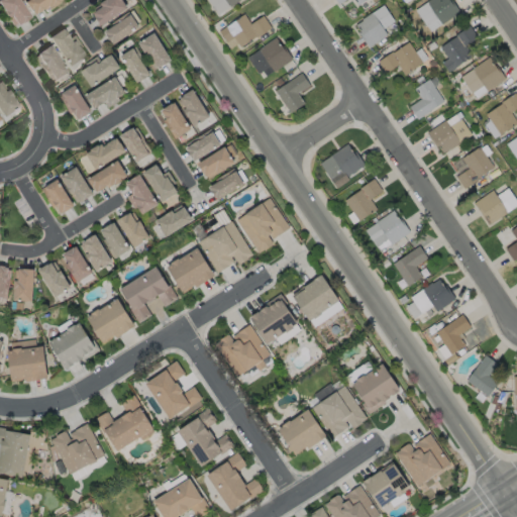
[(0,10),(0,0),(15,0),(26,18),(10,28),(0,10)]
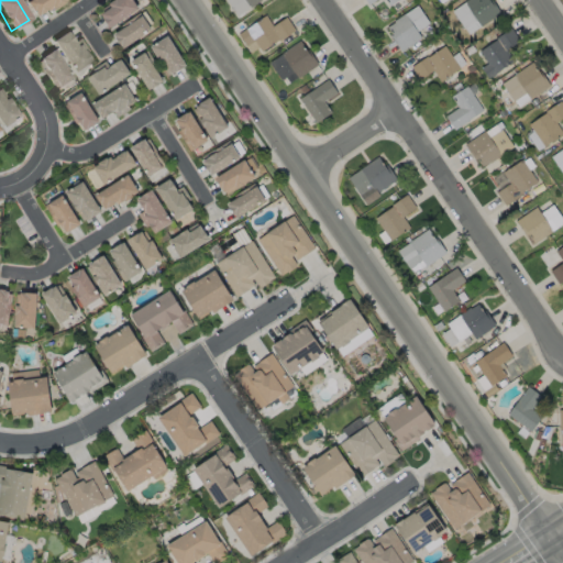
[(23,2),(26,0),(64,0),(33,19),(23,2)]
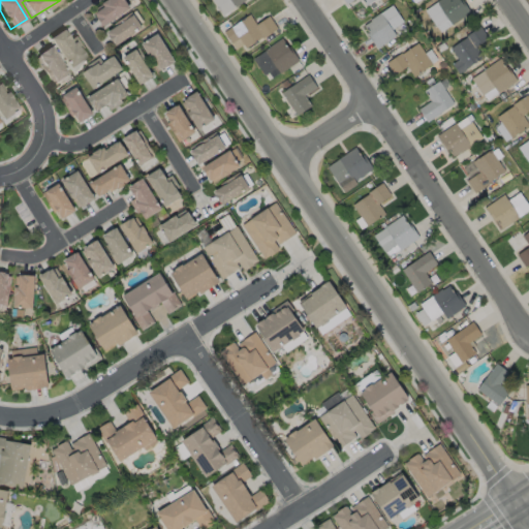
[(95,10),(111,0),(124,0),(130,8),(104,25),(95,10)]
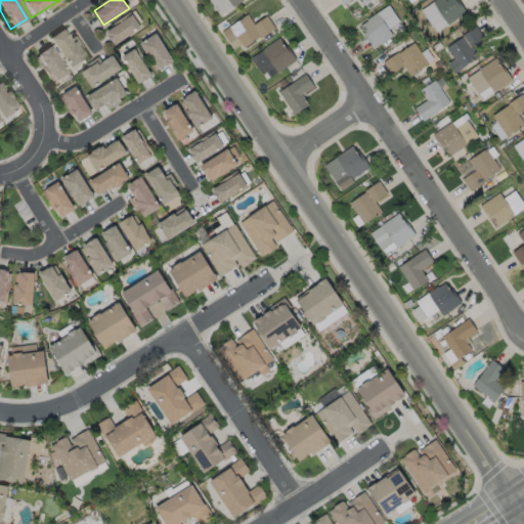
[(210,0),(221,16),(248,0),(210,0)]
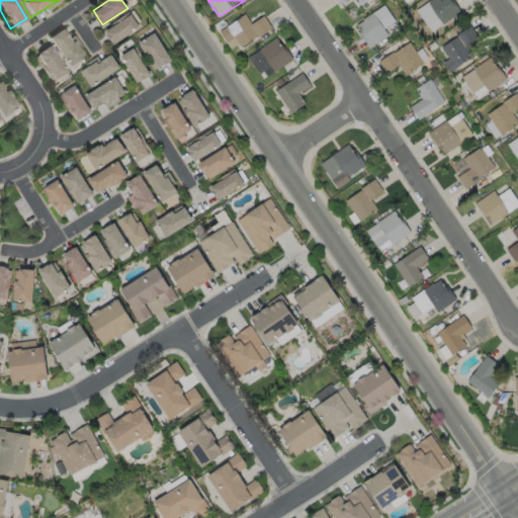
[(435,0),(419,12),(434,33),(461,13),(451,0),(435,0)]
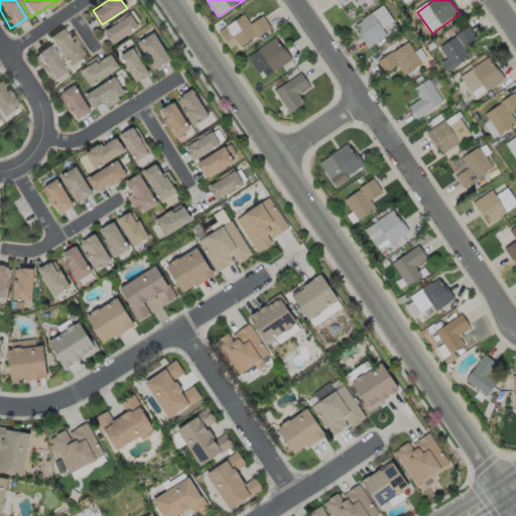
[(354,24),(369,49),(388,37),(383,28),(393,22),(383,6),(354,24)]
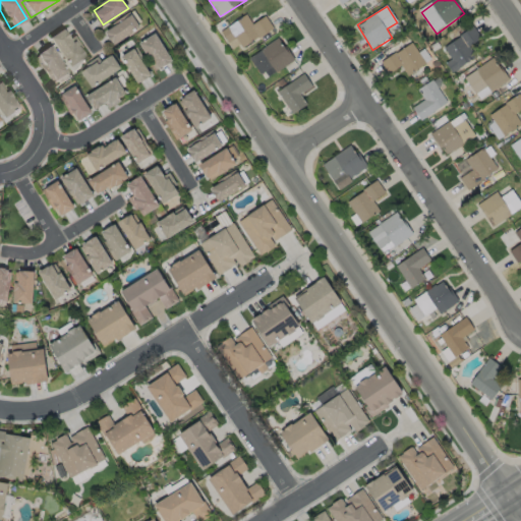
[(106,32),(131,14),(141,30),(116,46),(106,32)]
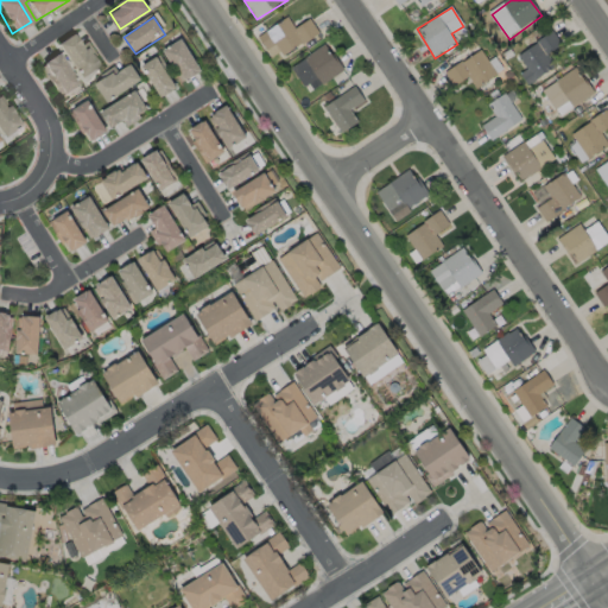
[(261,39),(266,49),(277,43),(283,55),(318,35),(311,21),(298,29),(293,20),(261,39)]
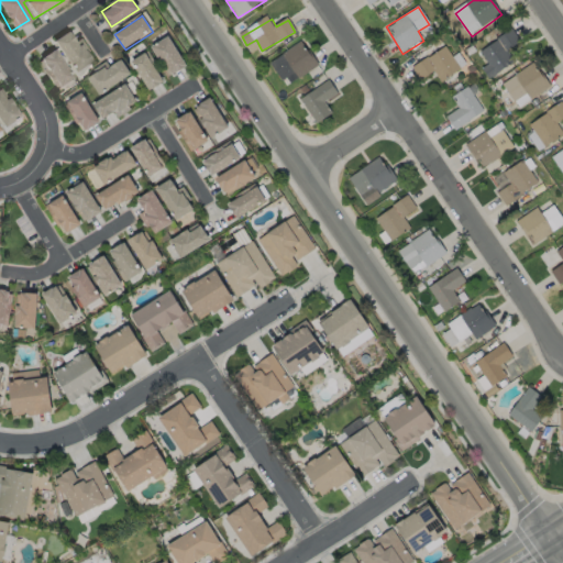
[(484,70),(490,79),(511,64),(504,53),(519,41),(512,31),(482,53),(484,70)]
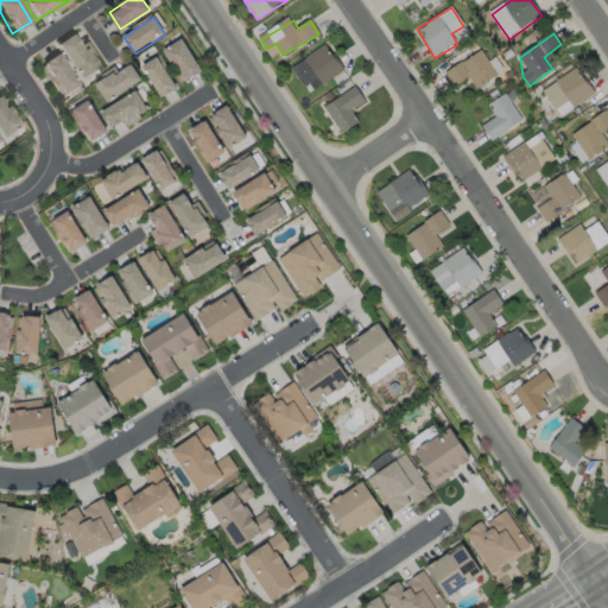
[(56,46),(71,35),(95,67),(78,77),(56,46)]
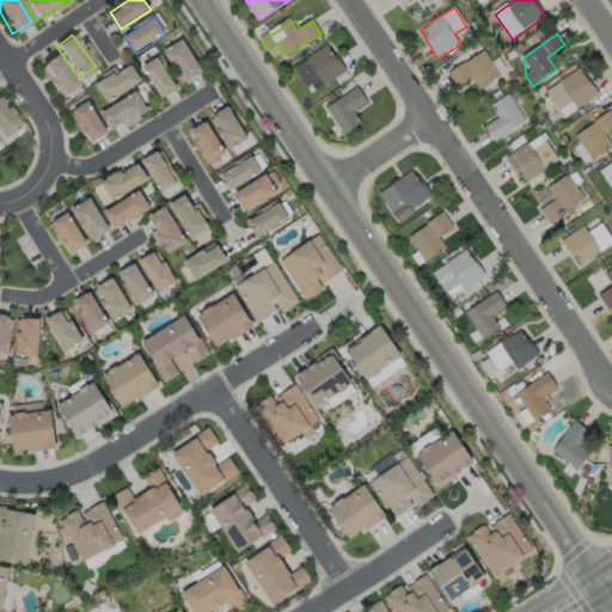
[(165,53),(184,42),(202,73),(183,84),(165,53)]
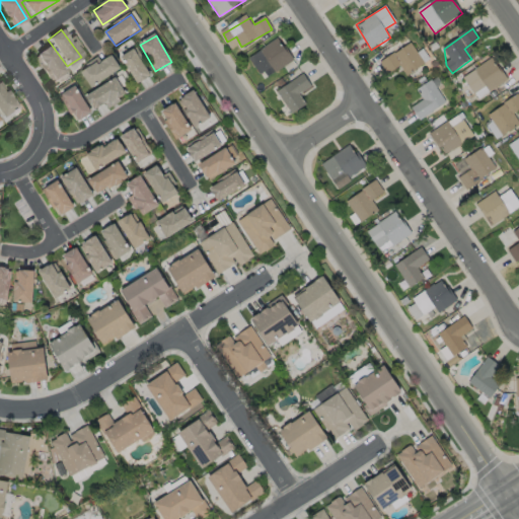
[(250,59),(265,79),(292,60),(278,40),(250,59)]
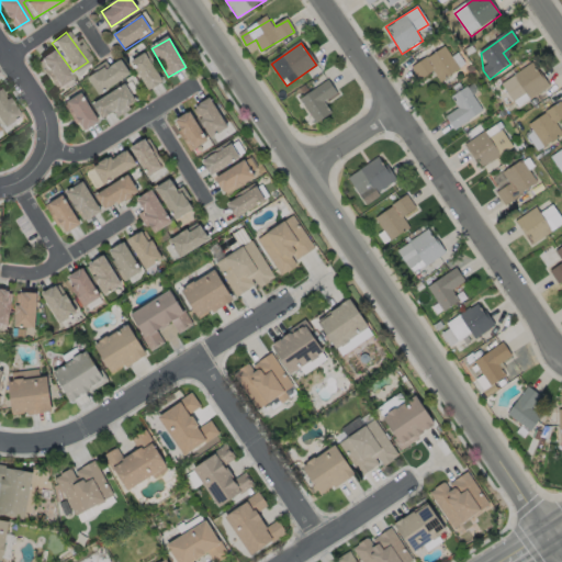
[(476,52),(469,57),(464,51),(472,45),(476,52)]
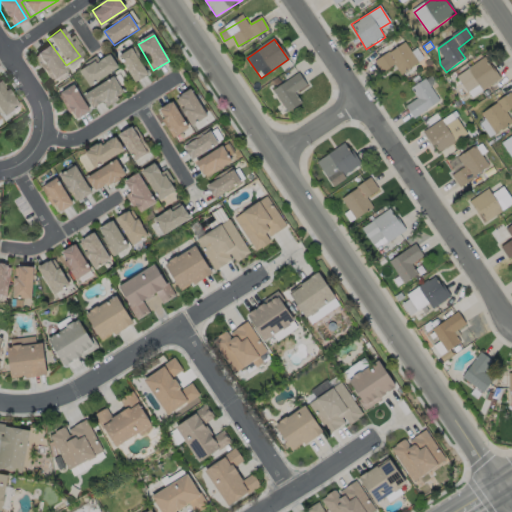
[(418,49),(426,60),(403,74),(396,65),(383,73),(376,62),(406,42),(413,52),(418,49)]
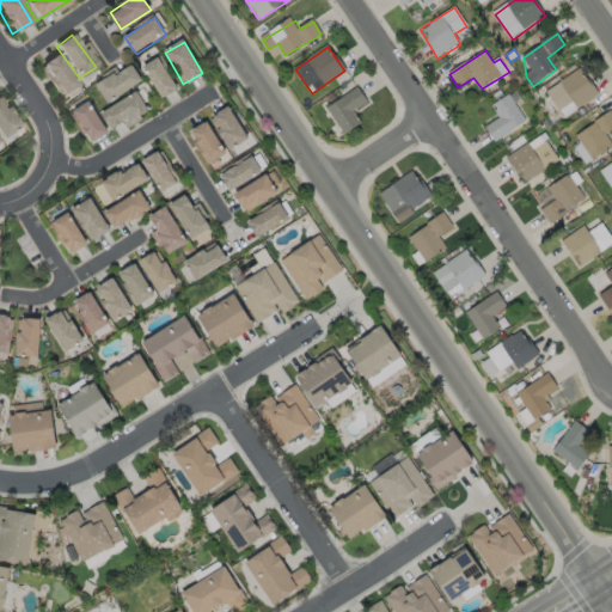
[(38,66),(55,55),(75,86),(57,97),(38,66)]
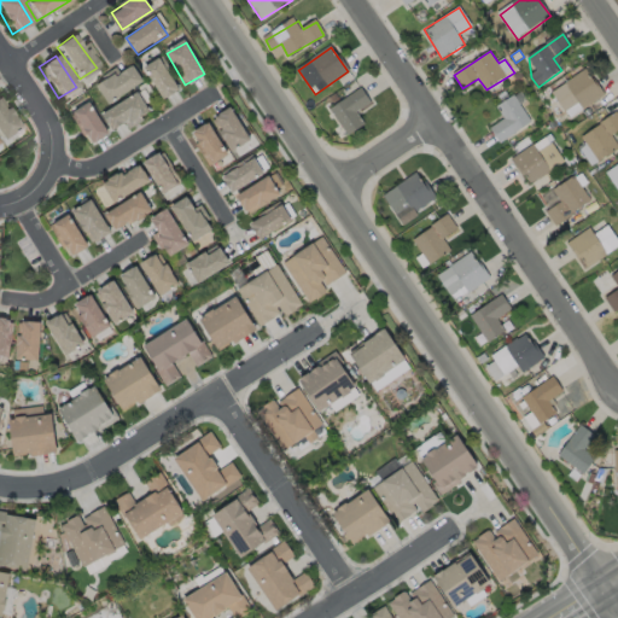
[(145,70),(161,60),(180,91),(164,100),(145,70)]
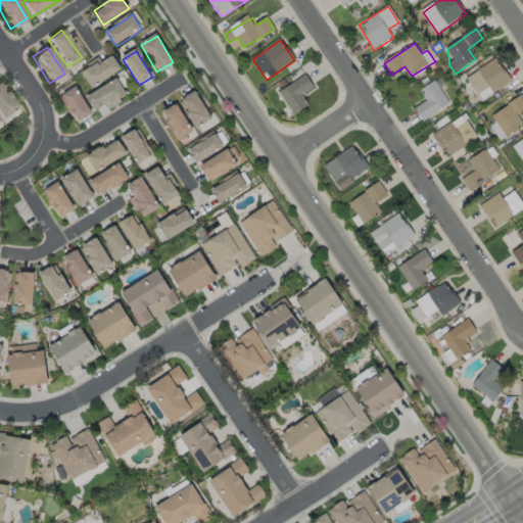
[(77,78),(111,55),(121,69),(86,92),(77,78)]
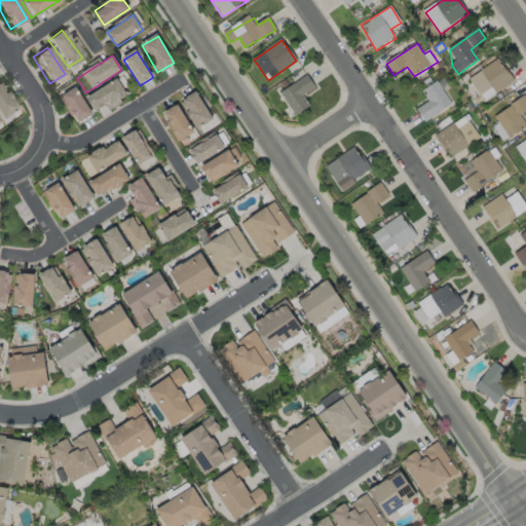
[(470,81),(486,103),(514,82),(498,61),(470,81)]
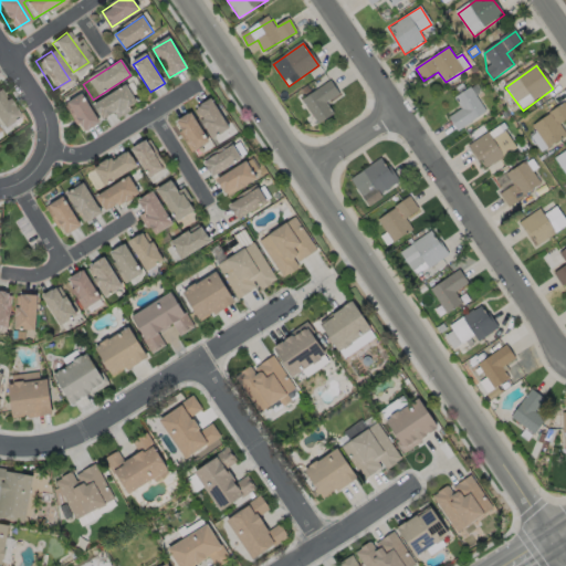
[(306,118),(311,127),(332,115),(325,103),(341,94),(333,81),(296,102),(306,118)]
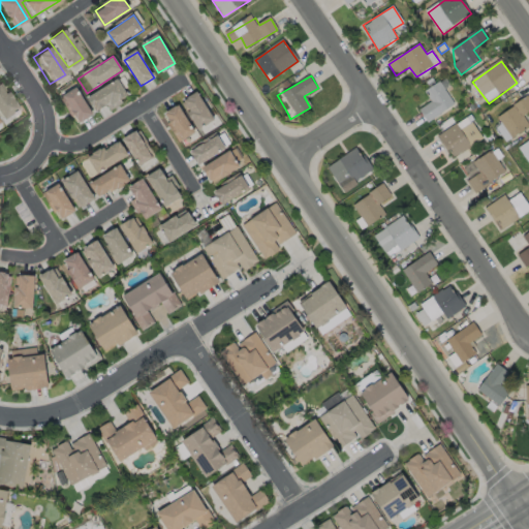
[(88,99),(118,82),(127,97),(96,115),(88,99)]
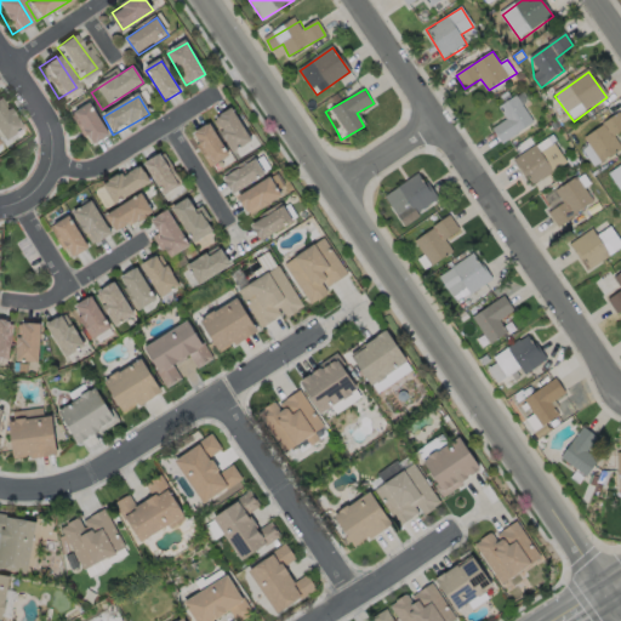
[(500,109),(508,121),(493,132),(502,147),(535,124),(517,98),(500,109)]
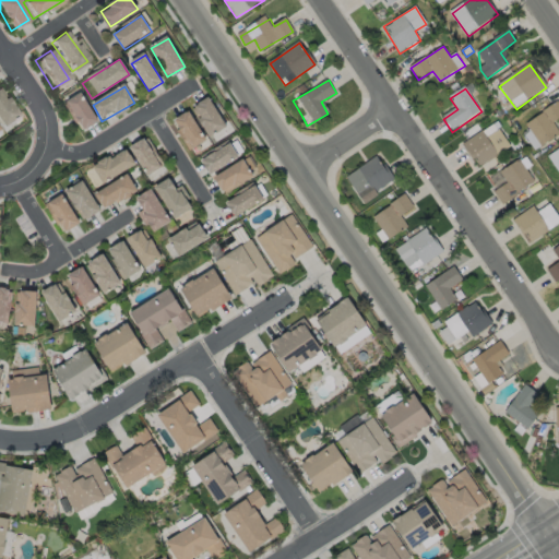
[(62,105),(79,94),(96,122),(80,132),(62,105)]
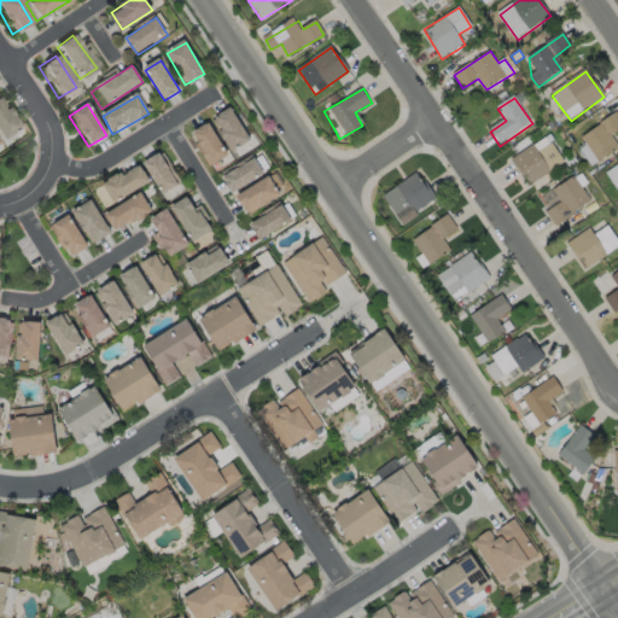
[(214,118),(234,151),(252,140),(232,108),(214,118)]
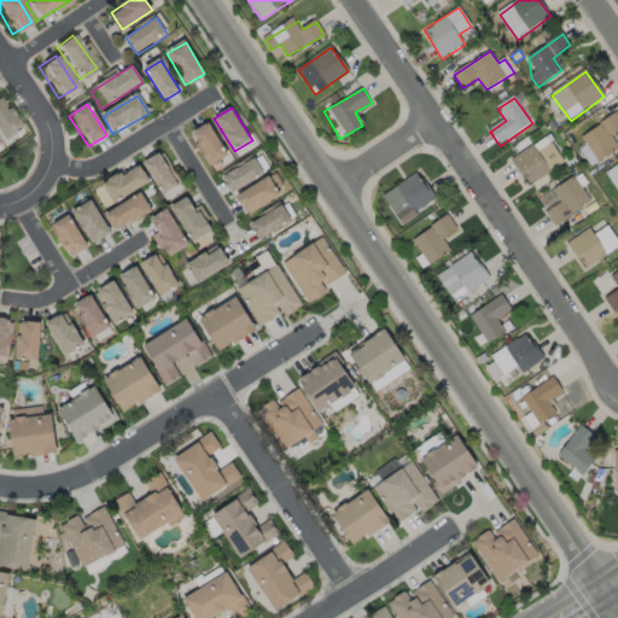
[(0,140),(15,130),(0,109),(0,140)]
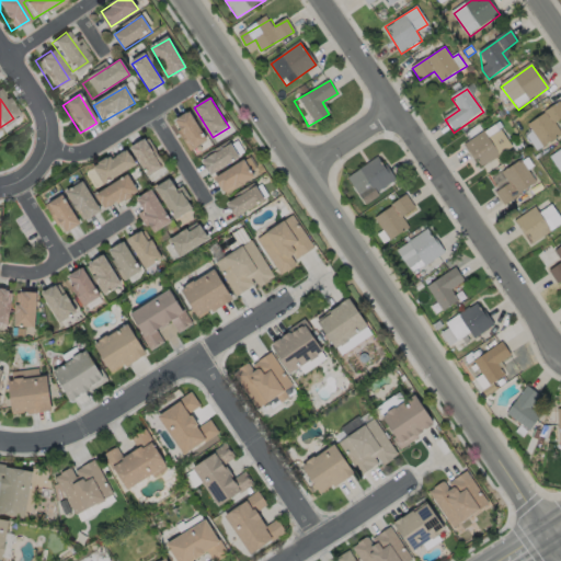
[(560,105),(528,127),(544,149),(560,137),(560,133),(556,125),(560,121),(560,105)]
